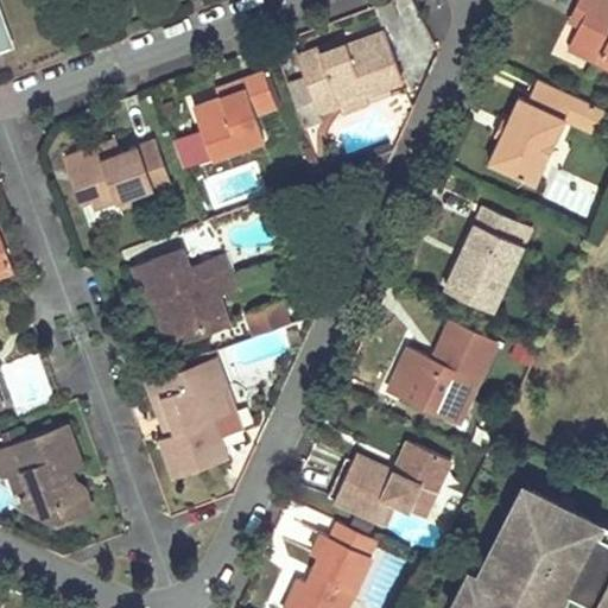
[(594,61),(607,68),(607,0),(576,0),(575,4),(586,10),(578,25),(571,37),(599,50),(594,61)]
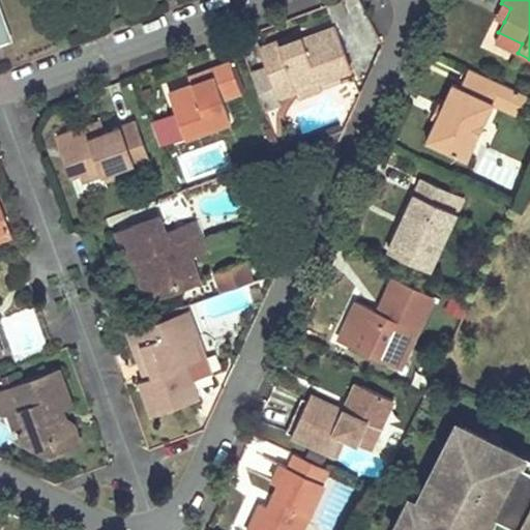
[(510,8),(501,3),(495,17),(504,22),(510,8)]
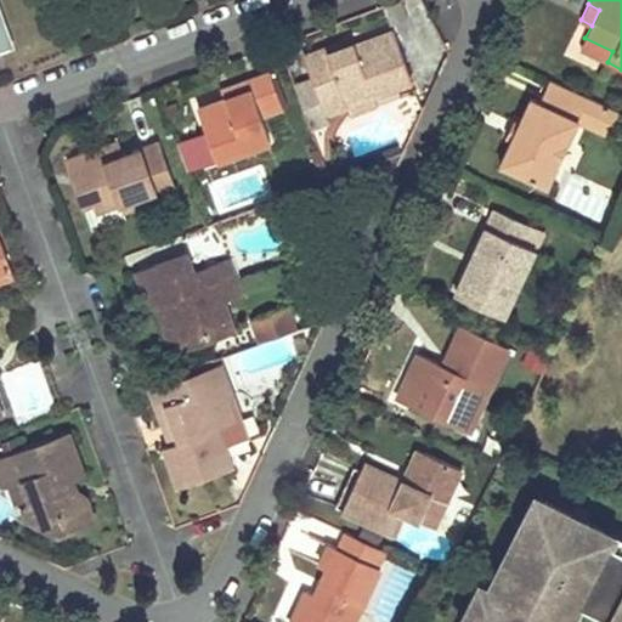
[(327,123),(324,114),(348,106),(349,106),(346,97),(368,89),(372,97),(399,86),(411,82),(393,32),(354,45),(352,44),(305,61),(311,77),(293,82),(311,129),(327,123)]
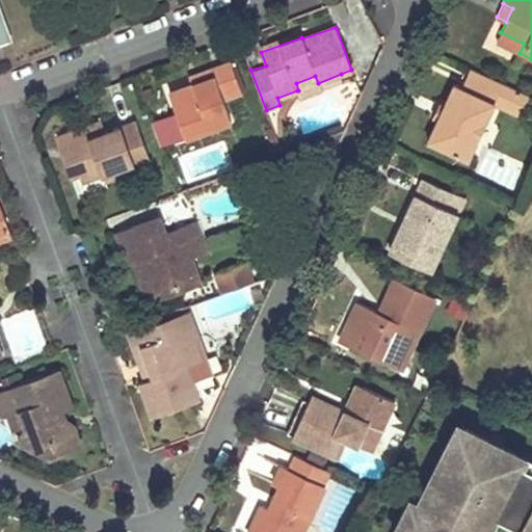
[(524,44),(500,32),(496,42),(520,53),(524,44)]
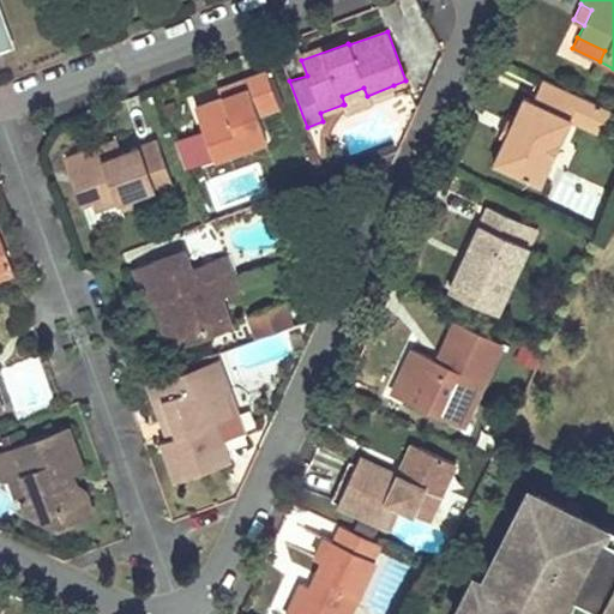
[(212,160),(266,140),(258,116),(278,108),(265,72),(244,80),(247,89),(221,98),(217,90),(191,100),(194,108),(212,160)]
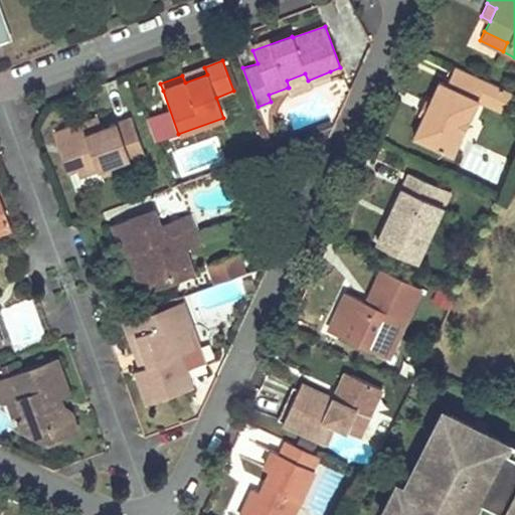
[(421,114),(412,134),(451,152),(477,99),(484,102),(493,82),(455,64),(445,83),(438,80),(428,101),(421,114)]
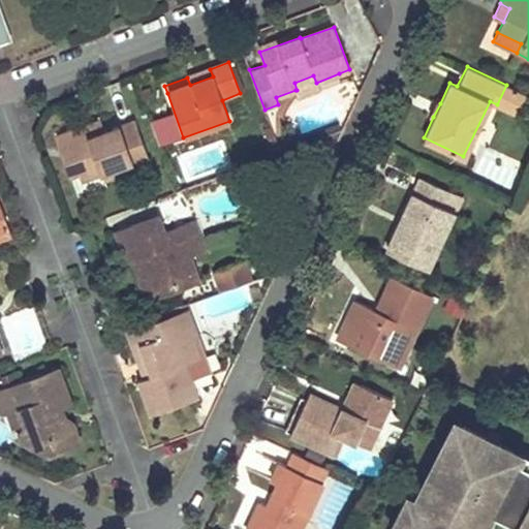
[(213,76),(210,69),(187,78),(190,85),(213,76)]
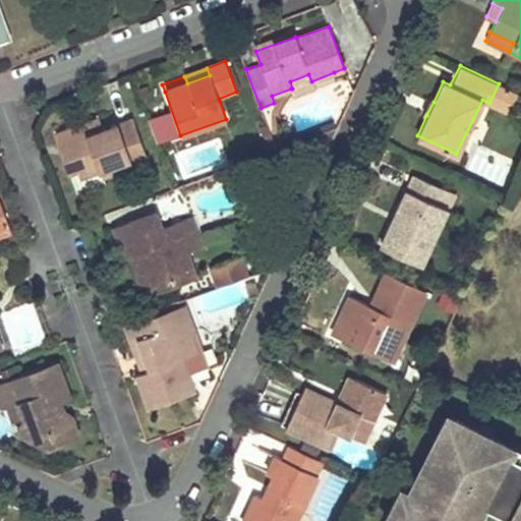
[(290,81),(292,89),(291,89),(293,97),(338,80),(334,72),(311,81),(308,74),(290,81)]
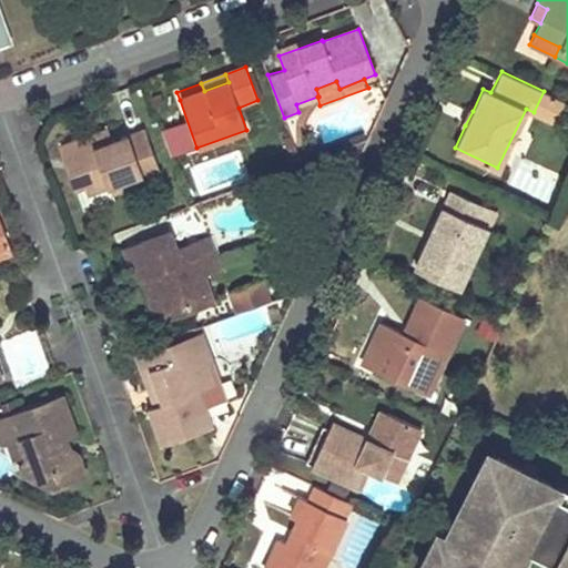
[(554,123),(565,100),(544,91),(534,112),(554,123)]
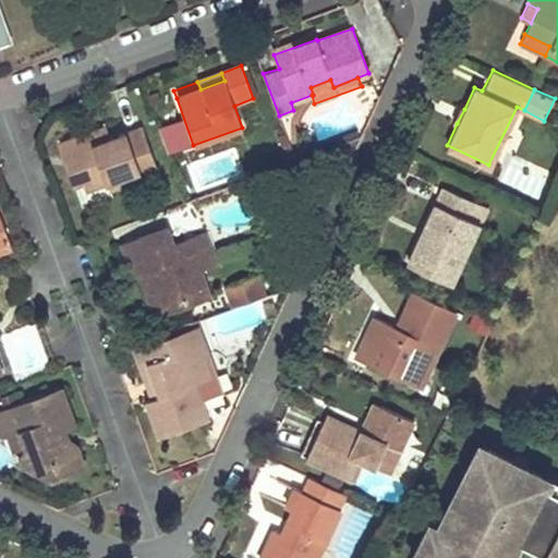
[(452,121),(457,123),(464,109),(459,107),(452,121)]
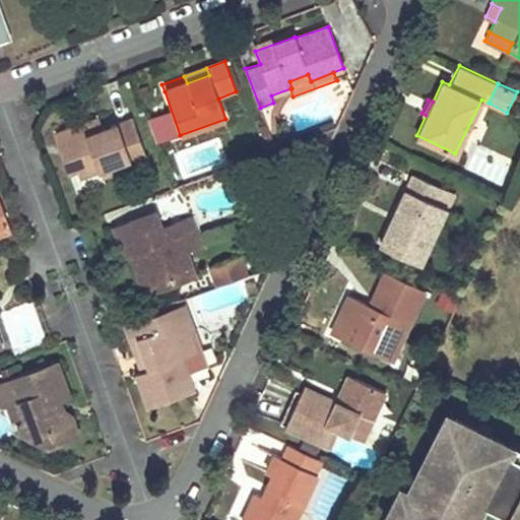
[(87,134),(102,128),(98,115),(54,131),(71,181),(79,177),(64,136),(85,128),(87,134)]
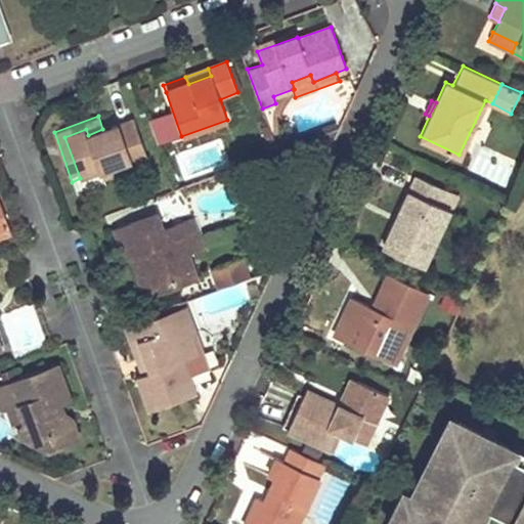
[(64,137),(80,178),(99,171),(130,160),(132,166),(146,161),(132,119),(102,129),(88,135),(86,129),(64,137)]
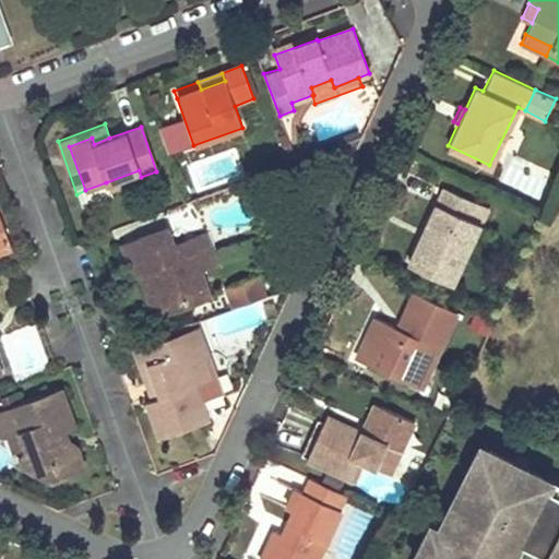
[(139,170),(106,182),(109,189),(141,177),(139,170)]
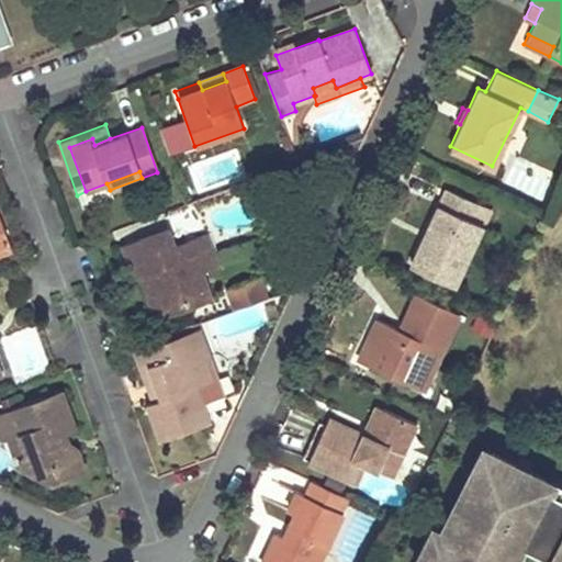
[(255,178),(247,181),(253,195),(260,192),(255,178)]
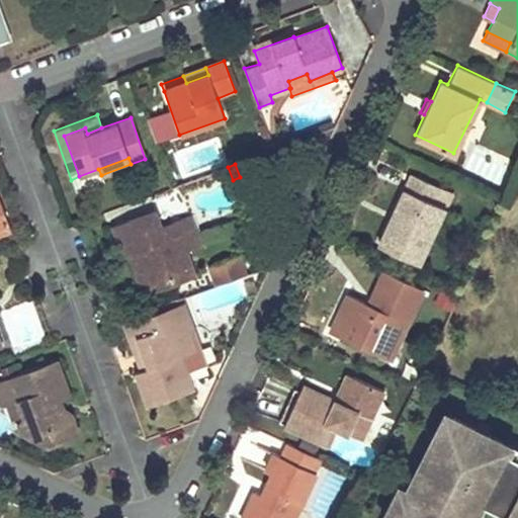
[(379,244),(419,262),(452,191),(413,173),(394,213),(399,217),(397,223),(391,220),(379,244)]
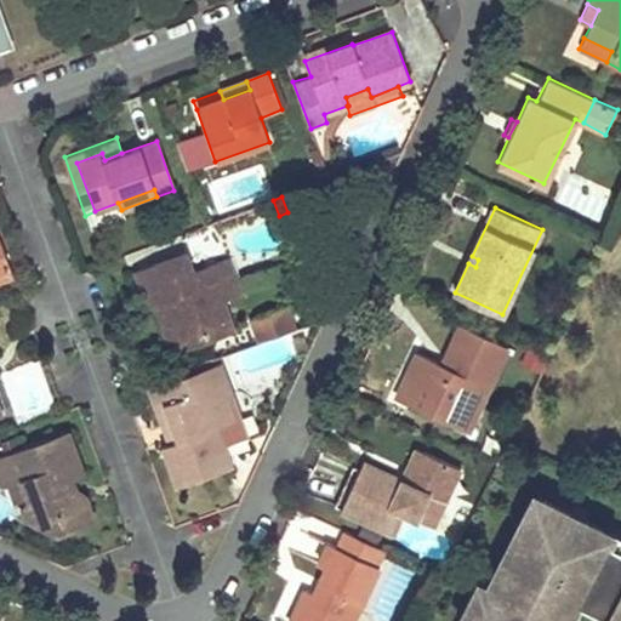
[(0,279),(12,275),(0,243),(0,279)]
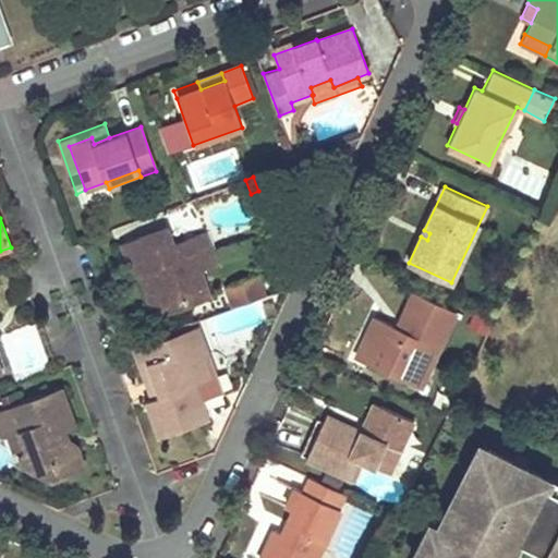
[(166,226),(122,243),(133,275),(138,273),(146,269),(162,314),(187,304),(182,288),(189,275),(199,270),(215,264),(204,232),(172,244),(166,226)]
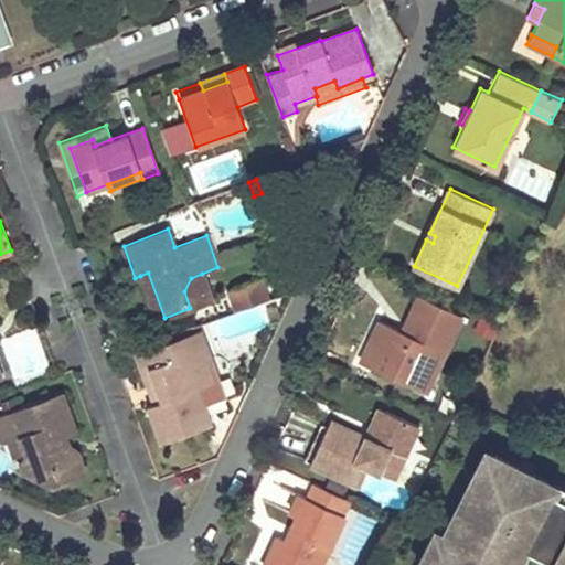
[(435,236),(429,233),(426,240),(433,243),(435,236)]
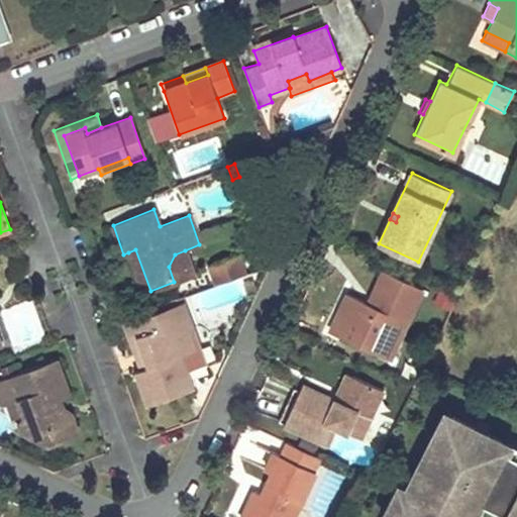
[(135,249),(128,252),(143,294),(150,291),(135,249)]
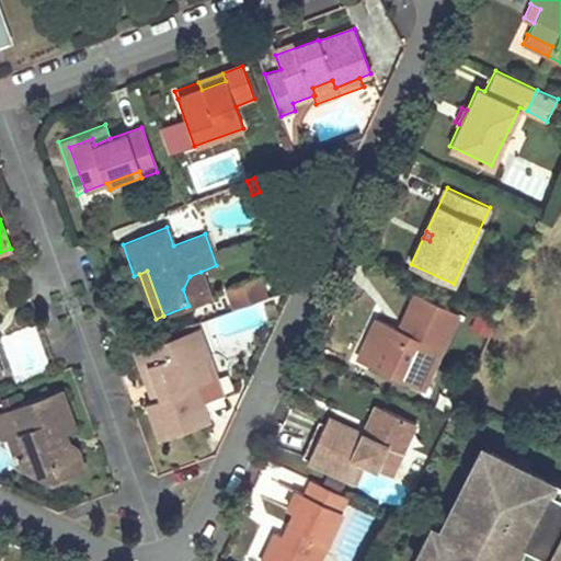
[(183,289),(189,306),(210,298),(201,272),(190,276),(183,289)]
